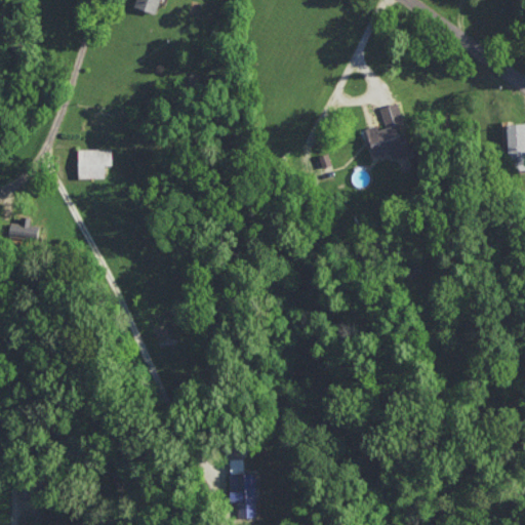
[(160,0),(136,0),(134,6),(157,12),(160,0)]
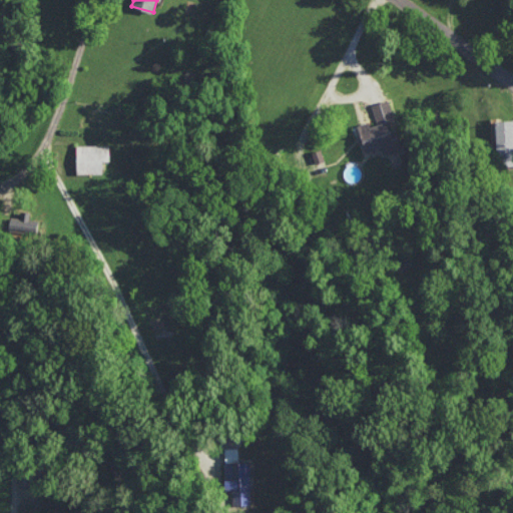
[(366,150),(384,145),(385,151),(403,146),(390,99),(372,104),(377,121),(359,126),(366,150)]
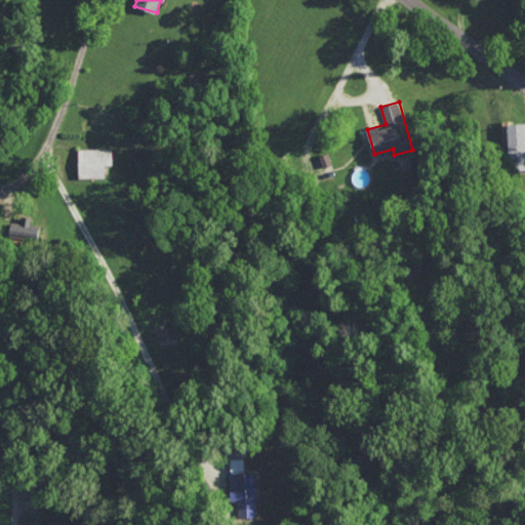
[(524,121),(508,123),(509,168),(524,167),(524,121)]
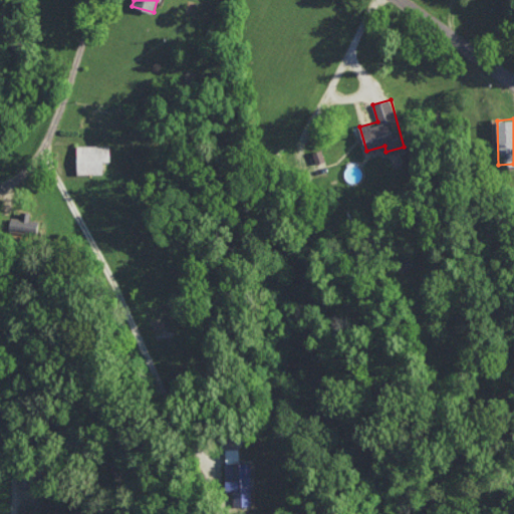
[(103,173),(103,161),(109,161),(110,145),(77,145),(77,173),(103,173)]
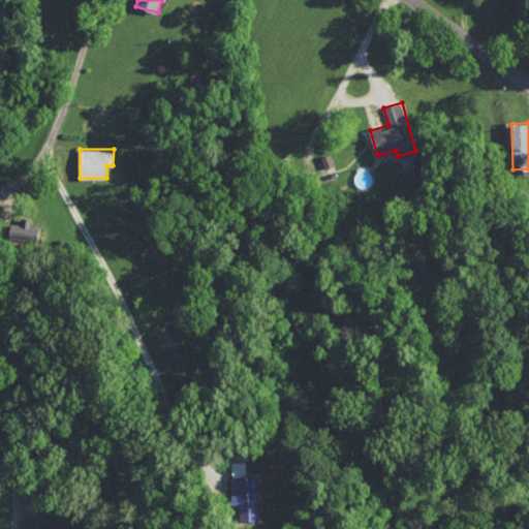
[(21,223),(11,222),(9,243),(37,246),(39,226),(31,225),(32,218),(22,216),(21,223)]
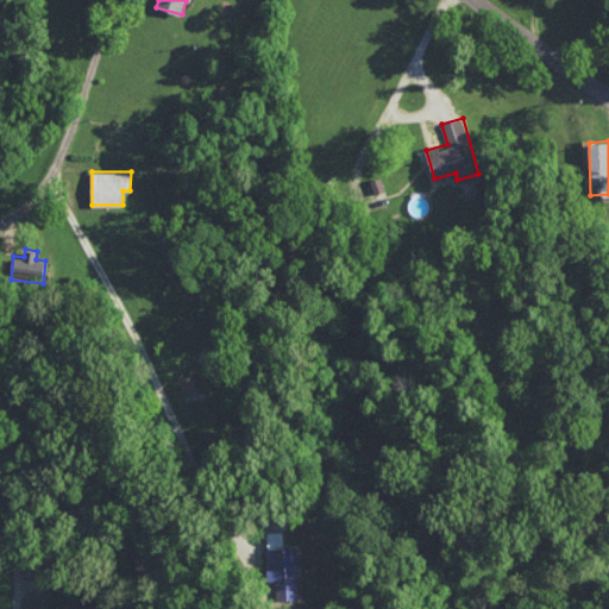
[(297,546),(283,547),(283,531),(267,531),(267,579),(276,579),(276,600),(299,600),(297,546)]
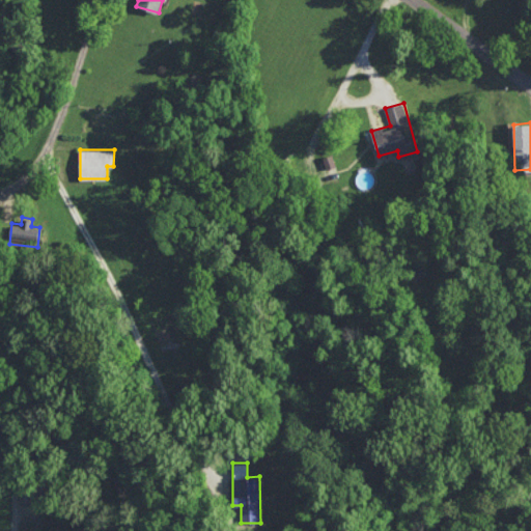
All buildings are outlined.
